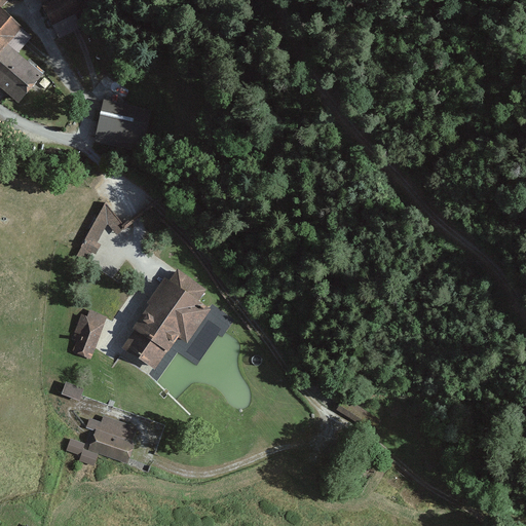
[(77,0),(45,0),(58,36),(86,26),(77,0)]
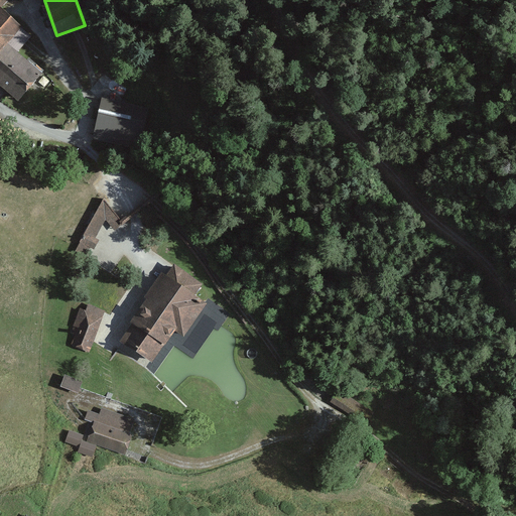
[(31,42),(0,15),(0,82),(20,100),(42,76),(19,55),(31,42)]
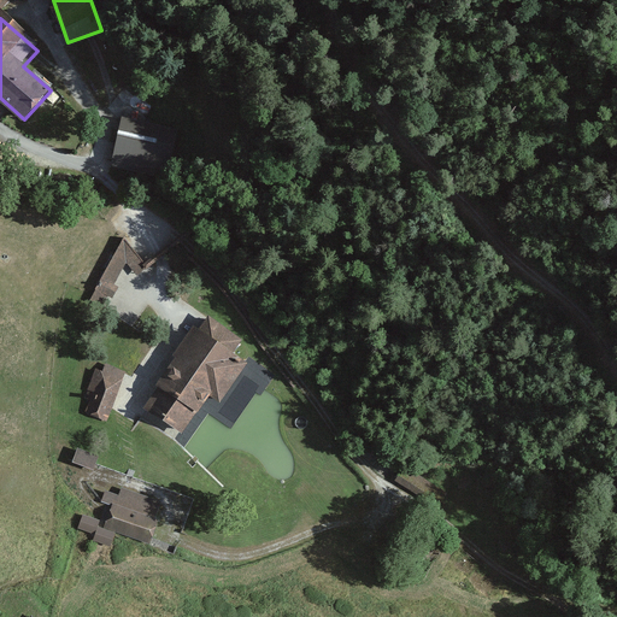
[(178,130),(122,116),(112,165),(169,177),(178,130)]
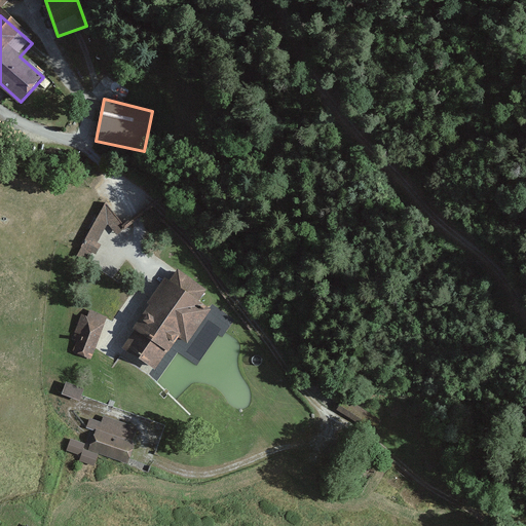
[(105,200),(83,249),(91,255),(100,245),(95,241),(107,222),(118,234),(124,226),(105,200)]
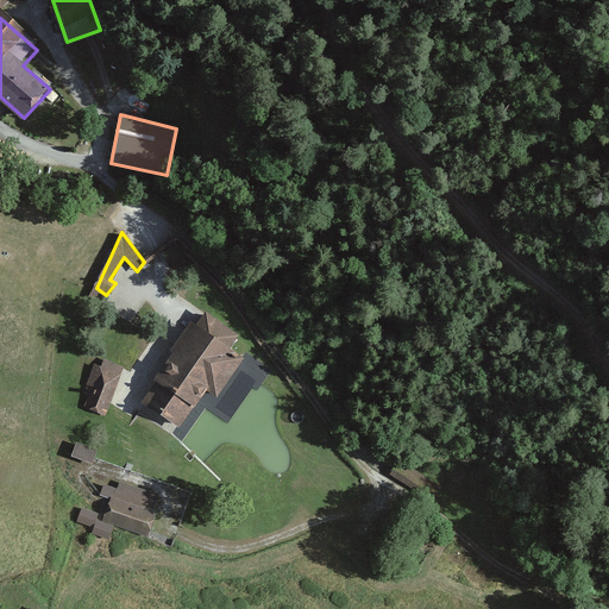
[(104,249),(88,276),(96,280),(111,252),(104,249)]
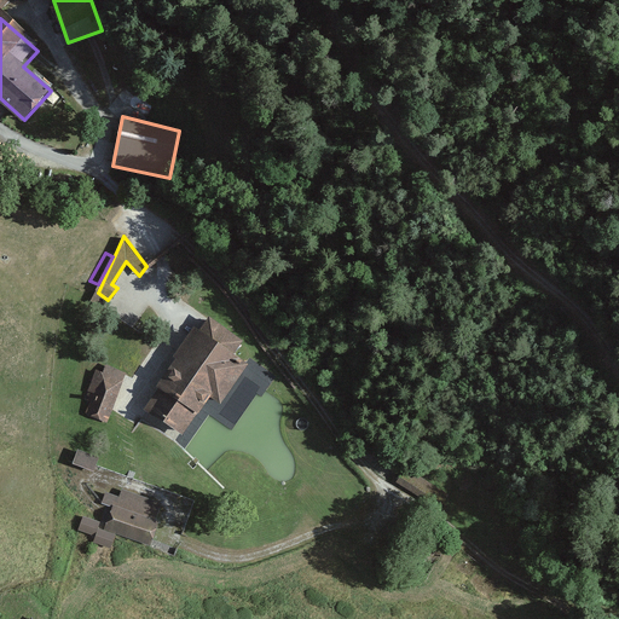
[(204,322),(145,410),(181,434),(208,395),(221,404),(247,365),(235,357),(241,347),(204,322)]
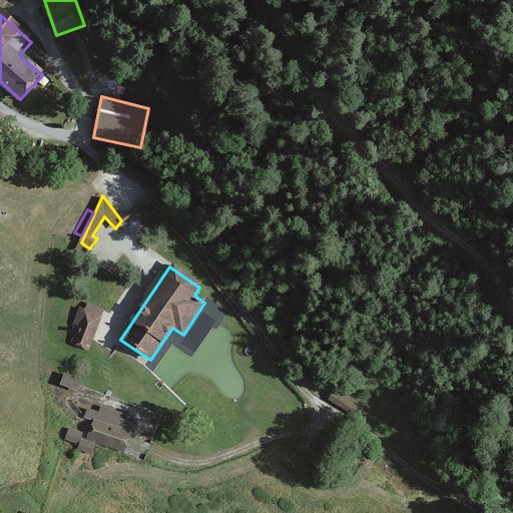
[(108,309),(89,301),(71,345),(90,353),(108,309)]
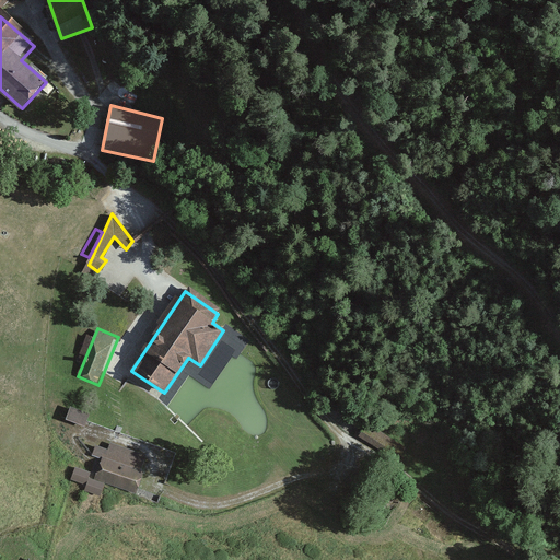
[(84,424),(90,411),(70,404),(65,417),(84,424)]
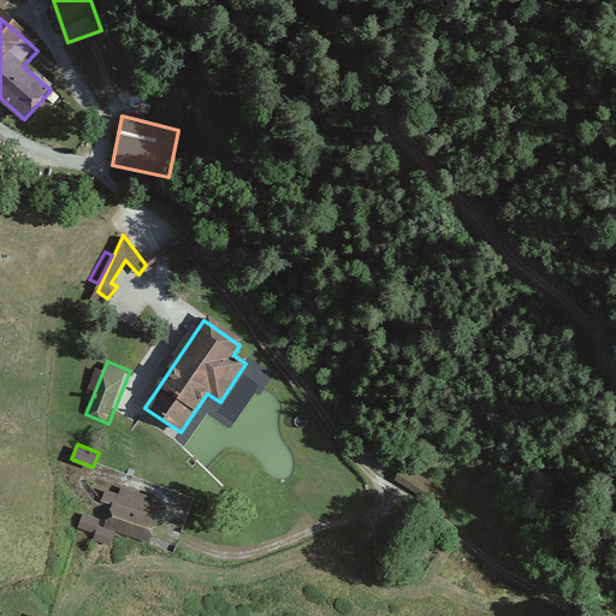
[(161,505),(111,489),(99,526),(149,542),(161,505)]
